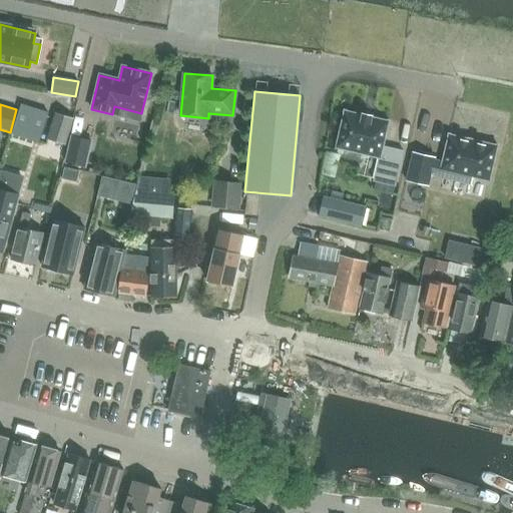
[(22,108),(13,136),(41,145),(50,116),(22,108)]
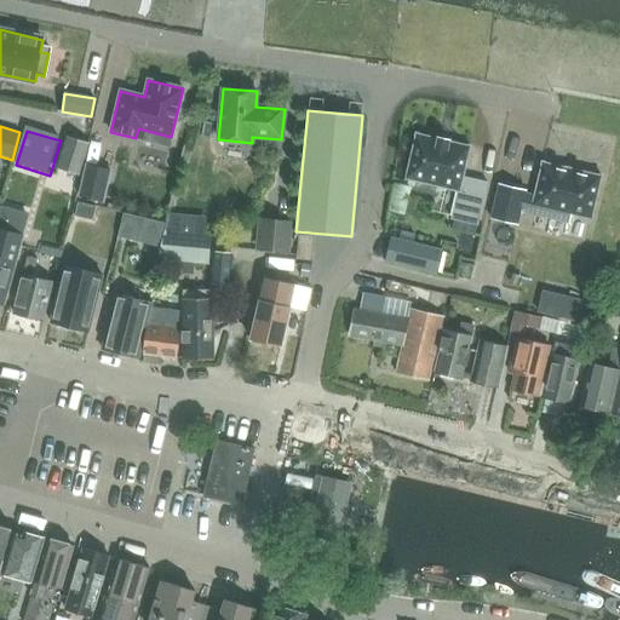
[(437,139),(418,135),(415,133),(415,136),(406,179),(458,191),(451,219),(477,225),(487,183),(463,177),(469,149),(470,149),(470,147),(468,147),(448,142),(449,141),(447,141),(446,141),(446,142),(447,142),(446,144),(438,142),(438,139),(440,141),(440,139),(440,138),(437,138),(437,139)]
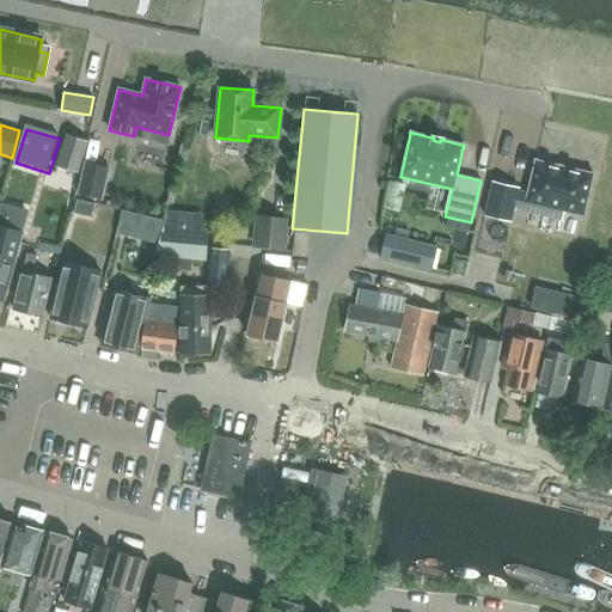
[(77,171),(86,142),(66,135),(56,165),(77,171)]
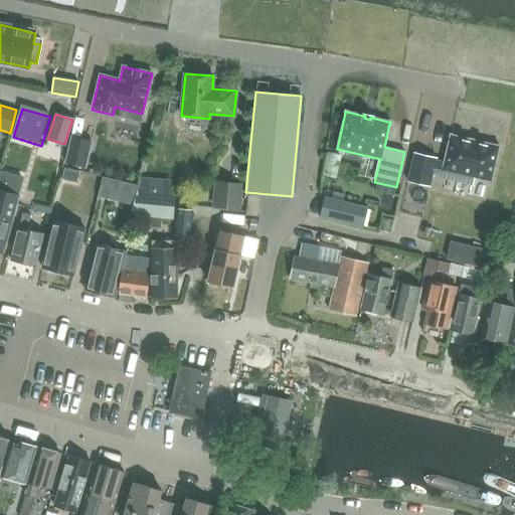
[(470,140),(452,136),(452,135),(450,135),(450,137),(444,163),(436,161),(437,158),(414,153),(407,182),(430,187),(433,176),(444,179),(446,171),(491,182),(499,148),(500,146),(498,146),(498,147),(479,142),(478,141),(478,142),(478,144),(471,143),(471,141),(472,141),(472,140),(470,140)]
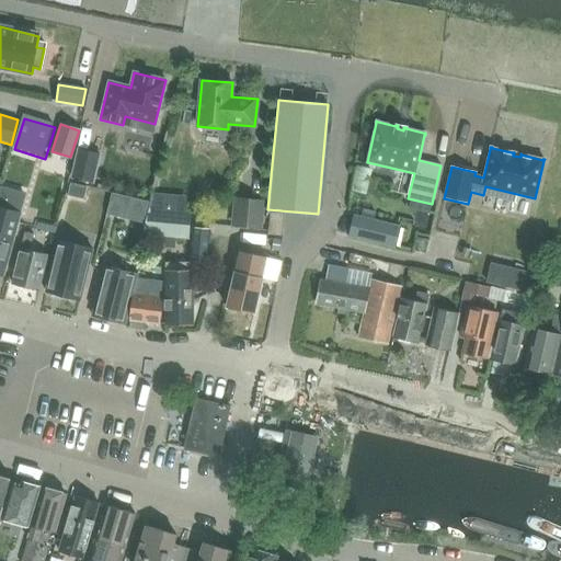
[(100,155),(78,149),(71,178),(93,182),(100,155)]
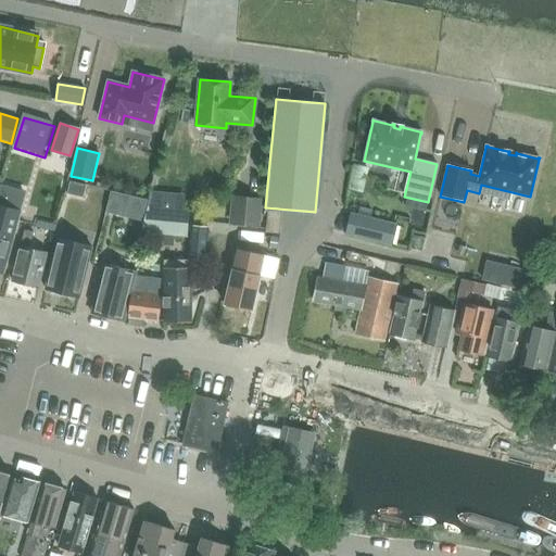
[(350,178),(348,189),(349,189),(362,192),(367,167),(354,164),(350,178)]
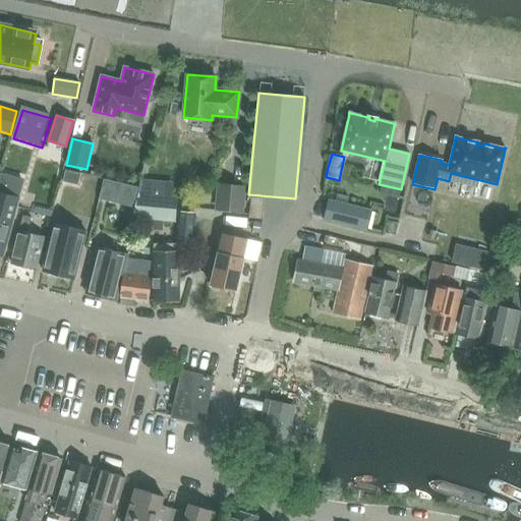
[(99,198),(116,203),(121,183),(104,179),(99,198)]
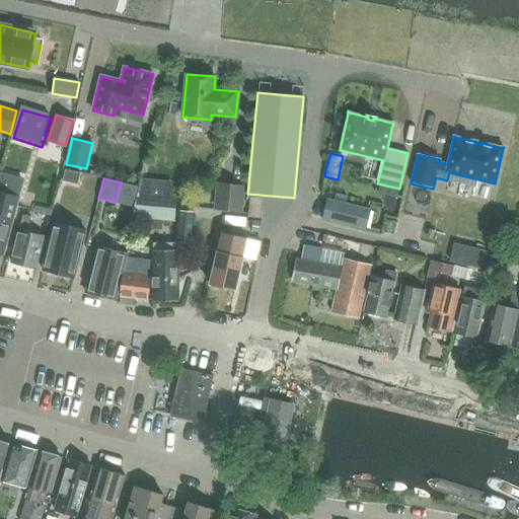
[(124,183),(121,197),(135,201),(138,187),(124,183)]
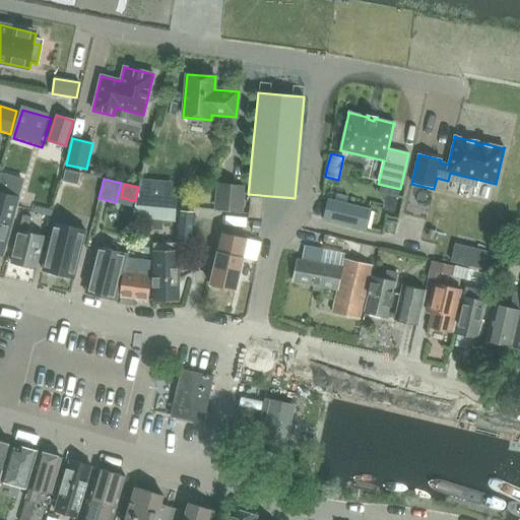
[(241,210),(243,187),(218,185),(216,208),(241,210)]
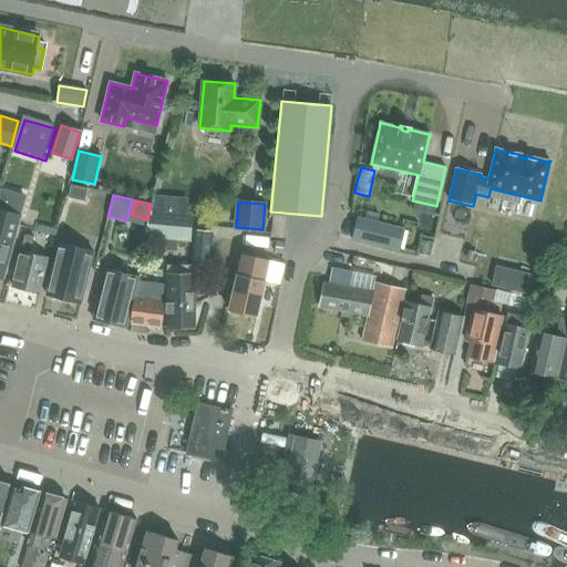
[(0,204),(0,278),(3,279),(22,212),(0,204)]
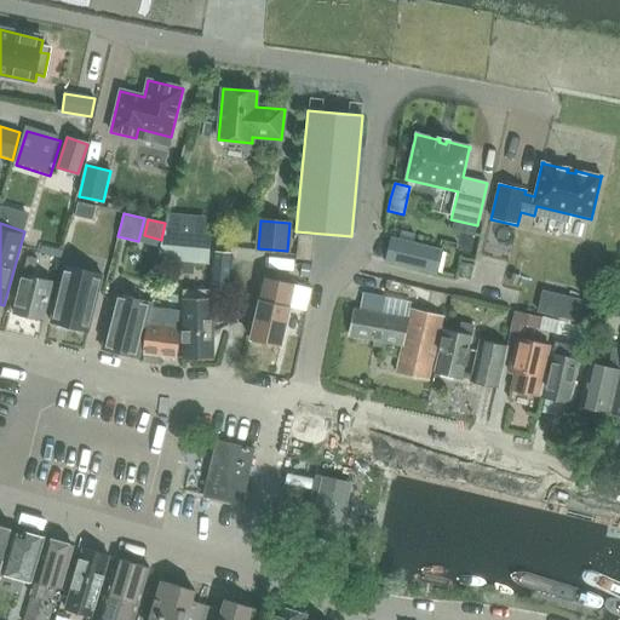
[(298,235),(297,260),(311,262),(313,236),(298,235)]
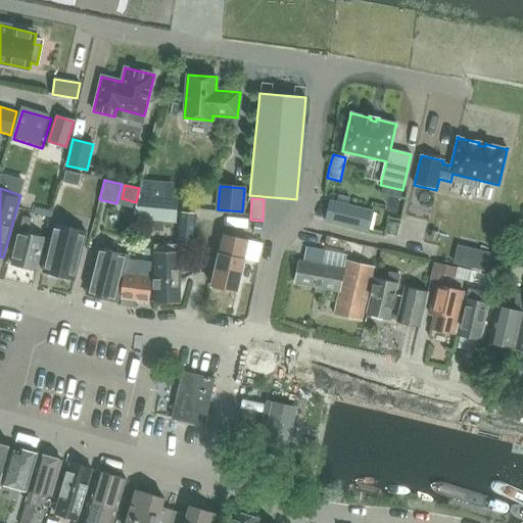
[(329,201),(324,222),(357,230),(367,232),(372,211),(329,201)]
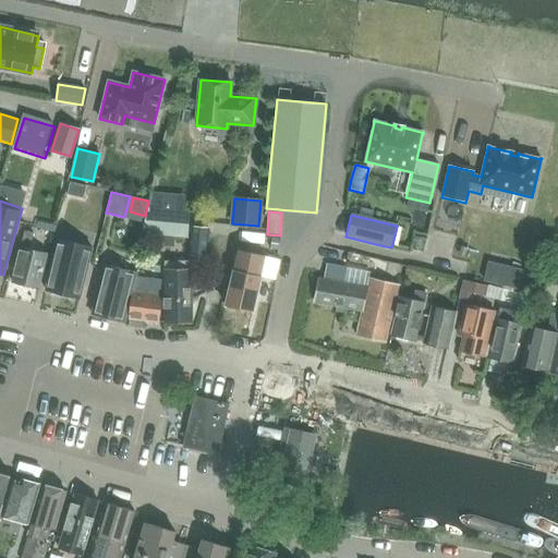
[(192,227),(190,255),(207,256),(209,229),(192,227)]
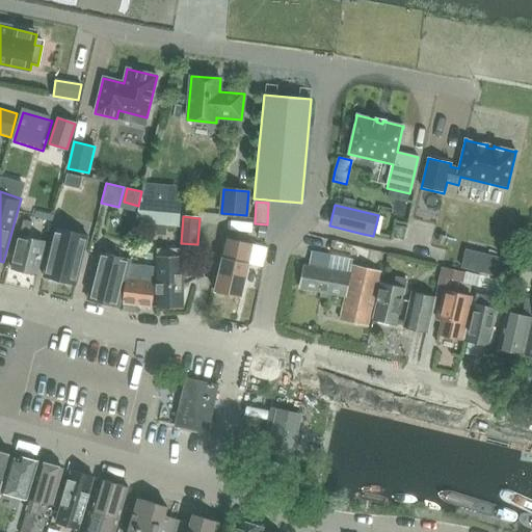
[(36,274),(45,242),(28,238),(32,222),(23,220),(11,268),(36,274)]
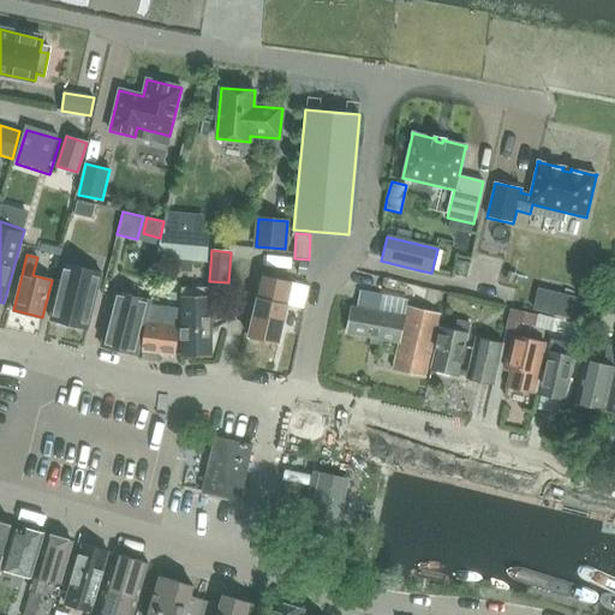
[(308,263),(299,262),(297,273),(305,274),(308,263)]
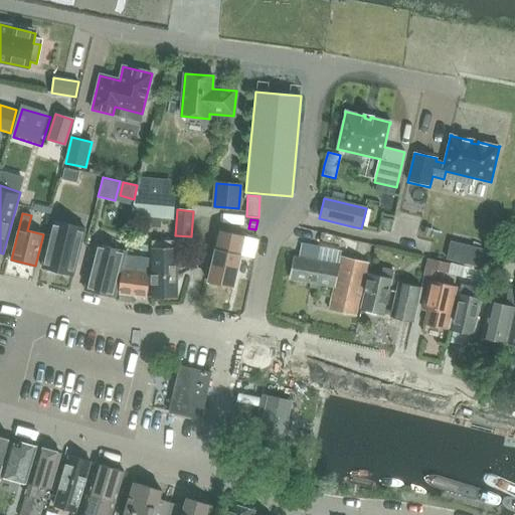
[(53,221),(42,268),(73,276),(84,228),(53,221)]
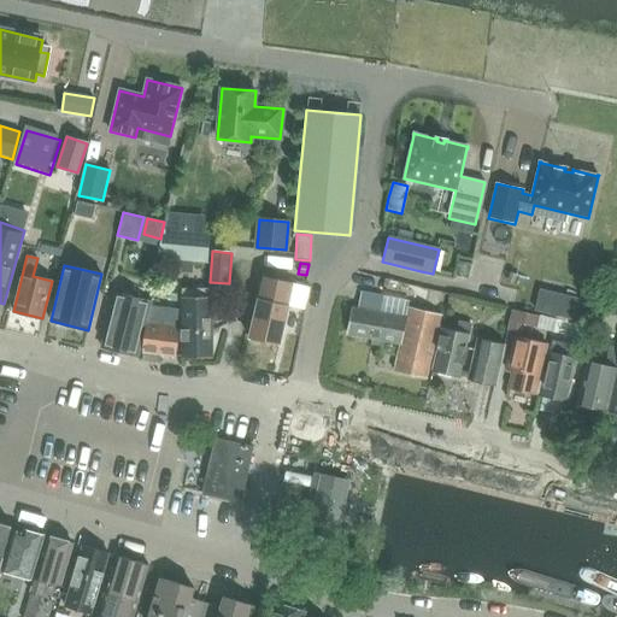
[(259,292),(250,338),(280,345),(288,306),(305,311),(310,288),(293,283),(263,277),(259,292)]
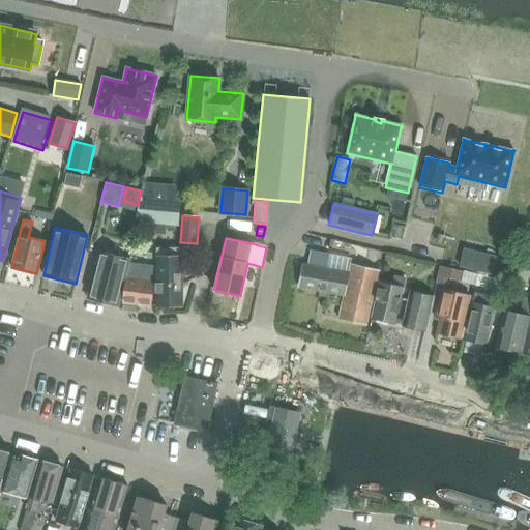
[(156,305),(182,305),(181,247),(155,248),(156,305)]
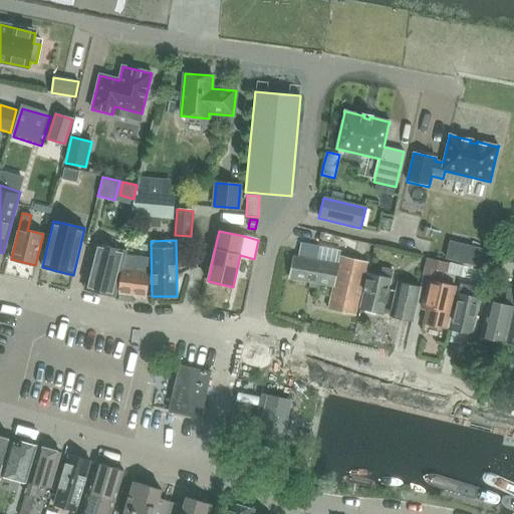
[(316,260),(319,247),(301,243),(298,257),(295,256),(290,278),(332,287),(328,308),(355,314),(367,263),(339,257),(338,265),(316,260)]
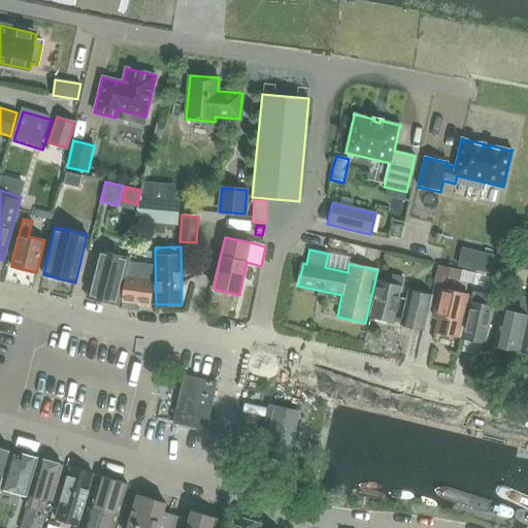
[(118,304),(129,258),(98,251),(87,297),(118,304)]
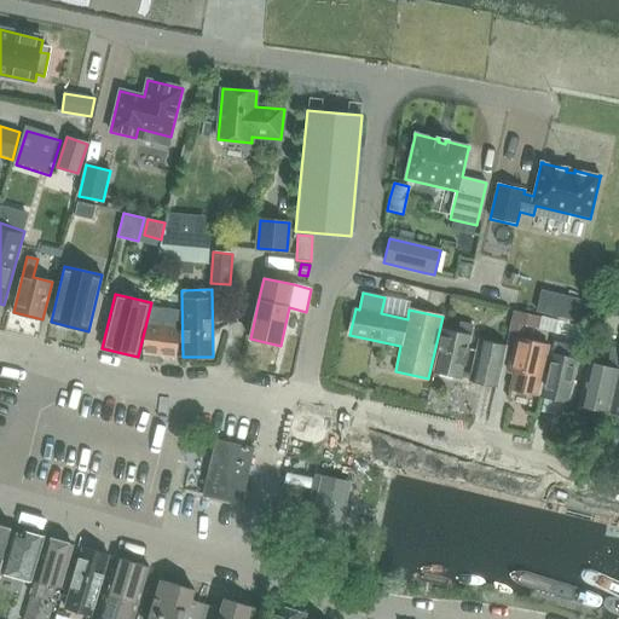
[(567,298),(561,318),(585,324),(590,302),(567,298)]
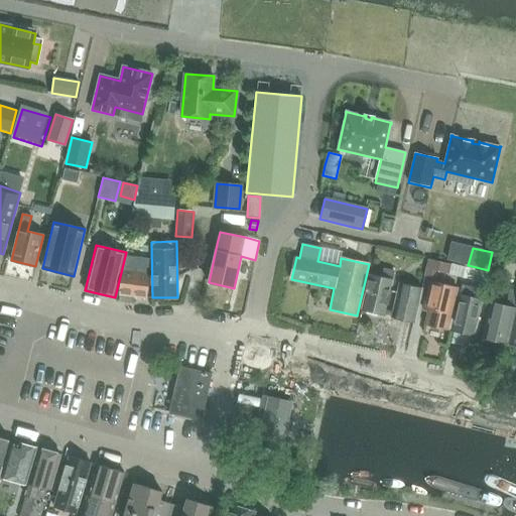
[(146,298),(150,274),(148,274),(149,259),(126,256),(122,270),(119,294),(146,298)]
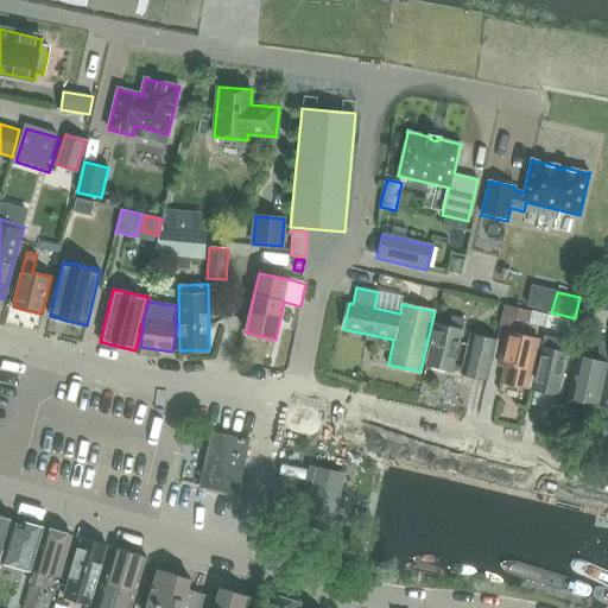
[(512,327),(515,308),(506,305),(501,324),(512,327)]
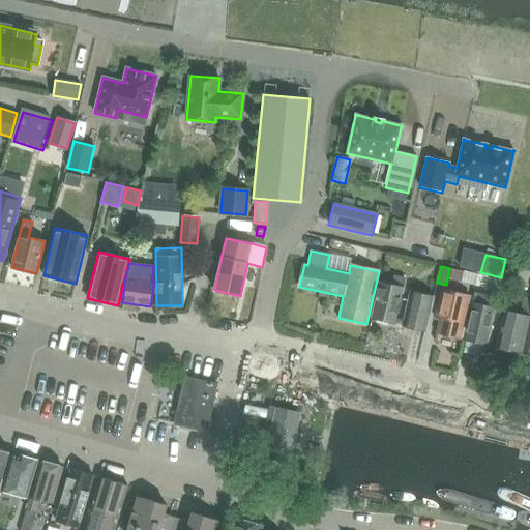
[(478,275),(474,293),(481,294),(486,277),(478,275)]
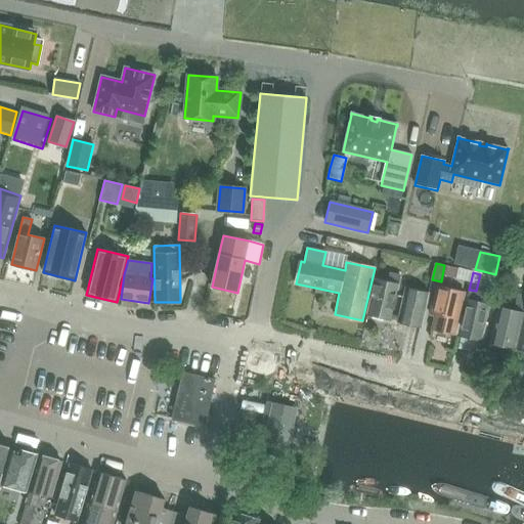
[(386,281),(376,279),(367,314),(390,319),(399,276),(388,273),(386,281)]
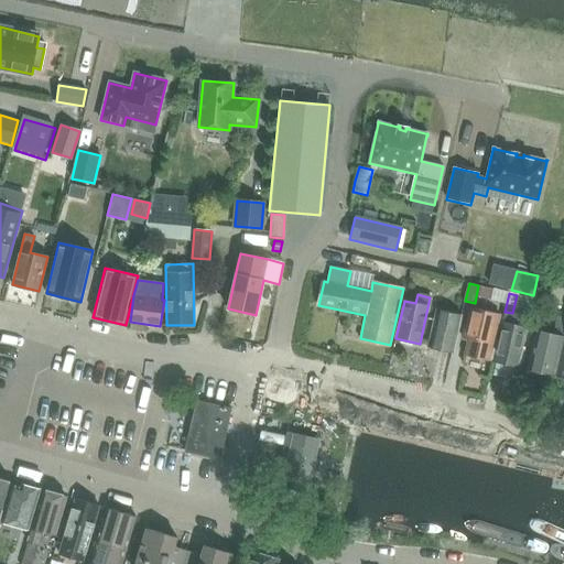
[(489,360),(500,315),(470,307),(463,337),(469,338),(465,355),(489,360)]
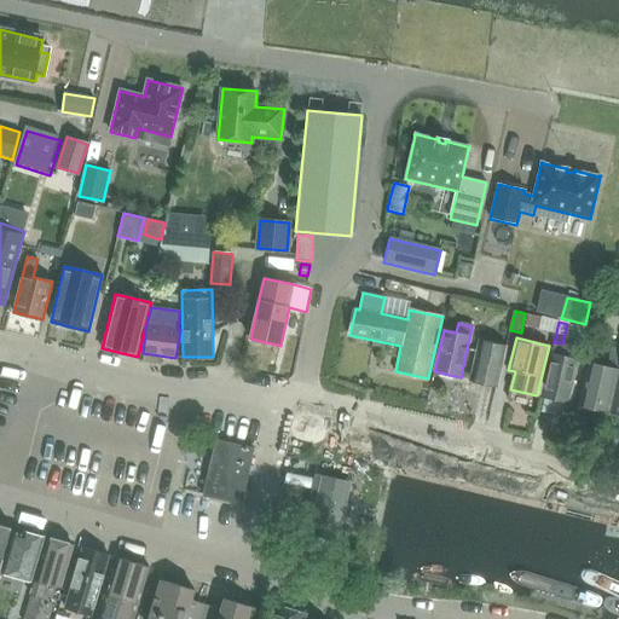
[(497,386),(507,346),(480,340),(470,380),(497,386)]
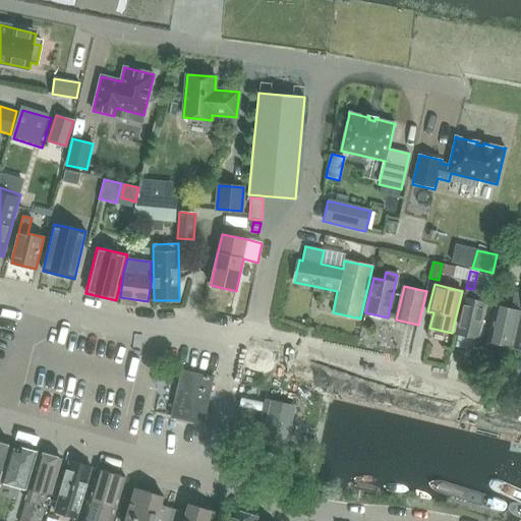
[(496,305),(487,341),(512,347),(520,311),(520,307),(520,292),(515,292),(511,309),(496,305)]
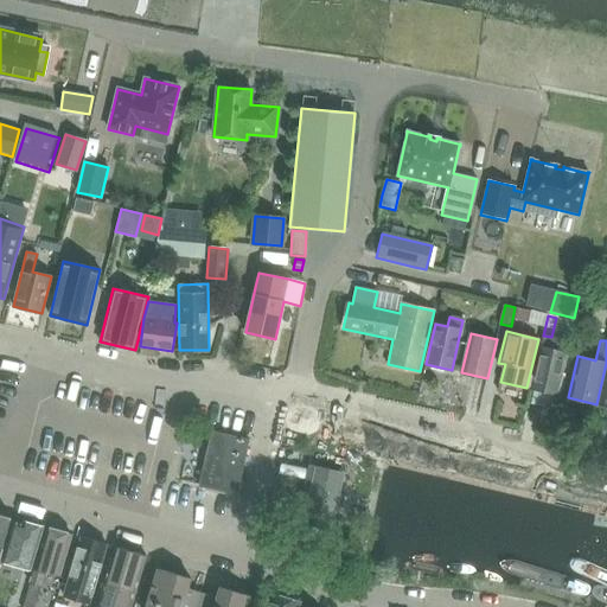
[(557,395),(567,353),(541,347),(531,389),(557,395)]
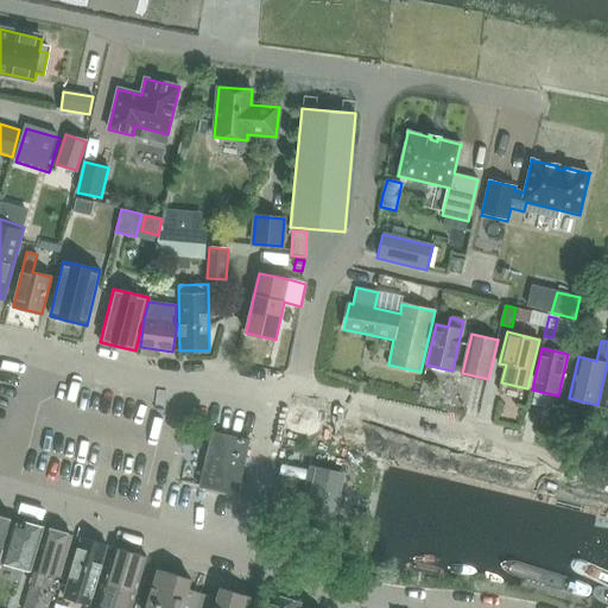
[(238,495),(249,441),(211,432),(211,434),(213,434),(201,487),(238,495)]
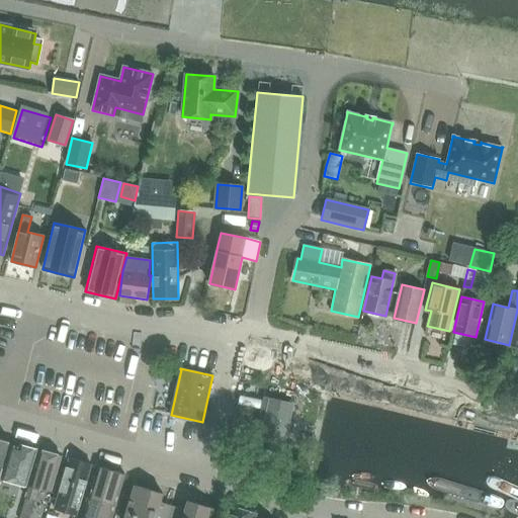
[(278,437),(285,404),(271,401),(264,433),(278,437)]
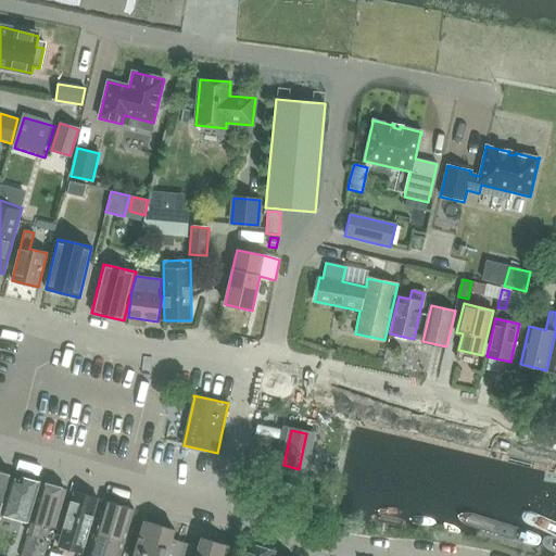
[(0,470),(0,508),(10,474),(0,470)]
